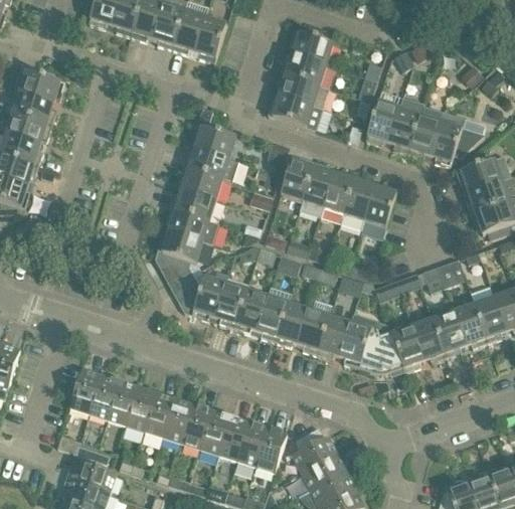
[(0,0),(0,7),(3,8),(5,3),(10,4),(11,0),(0,0)]
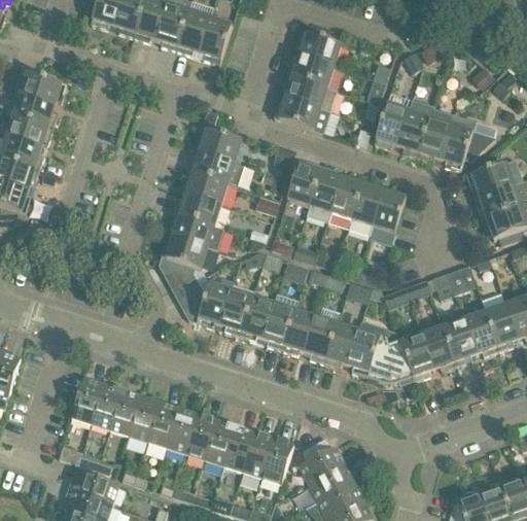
[(98,0),(91,24),(107,29),(109,24),(114,26),(123,0),(98,0)]
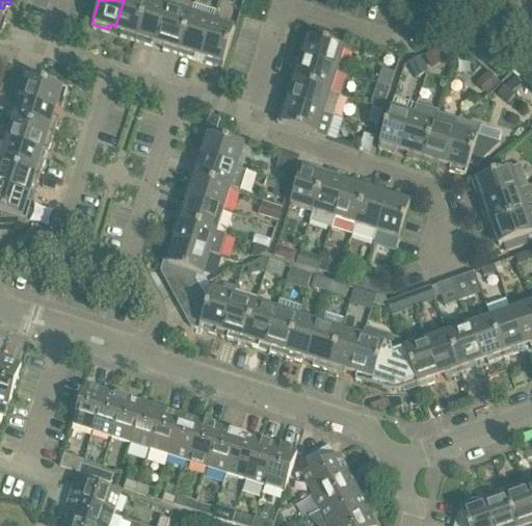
[(124,0),(115,26),(122,28),(120,33),(135,37),(147,0),(124,0)]
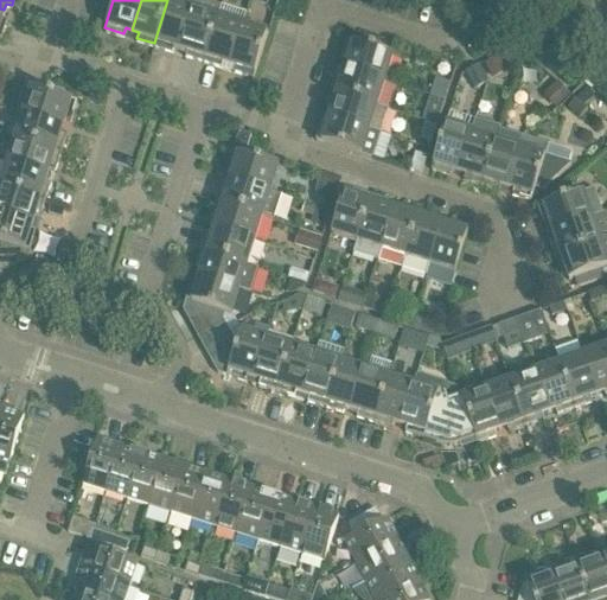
[(167,0),(154,43),(172,49),(174,43),(180,45),(193,5),(177,0),(167,0)]
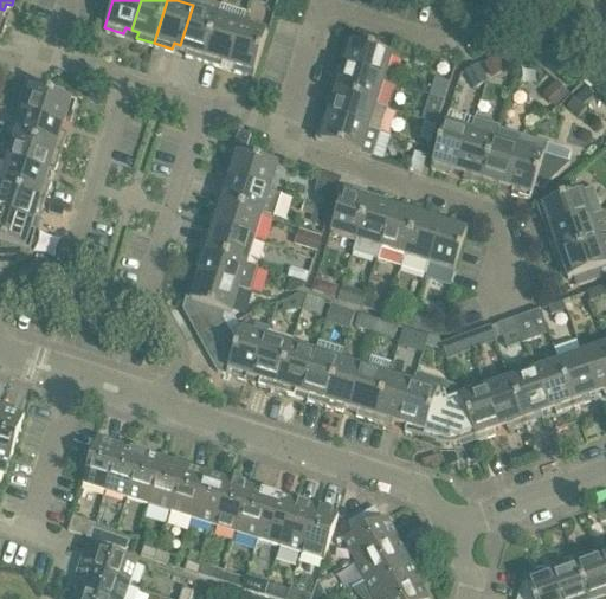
[(194,0),(193,5),(180,45),(187,47),(185,52),(202,58),(217,13),(220,4),(208,0),(194,0)]
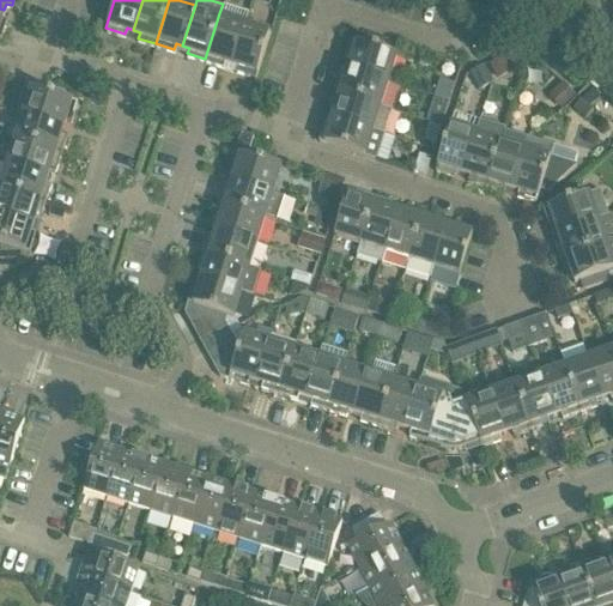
[(219,13),(205,59),(223,65),(225,60),(231,61),(244,20),(219,13)]
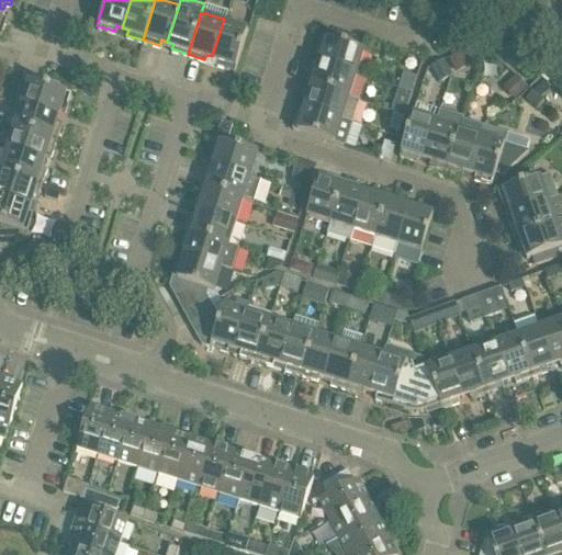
[(234,69),(248,26),(224,19),(212,56),(218,58),(216,64),(234,69)]
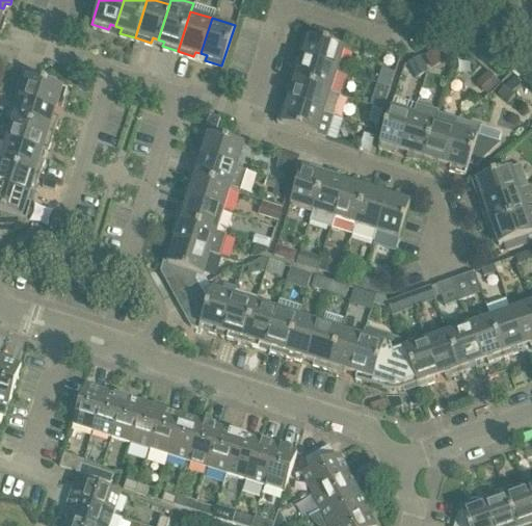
[(320,24),(317,34),(329,38),(333,28),(320,24)]
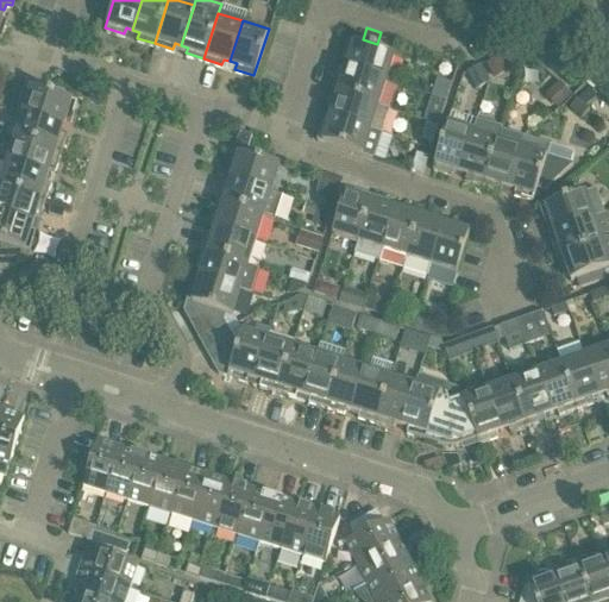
[(347,57),(346,64),(387,76),(394,51),(349,37),(343,56),(347,57)]
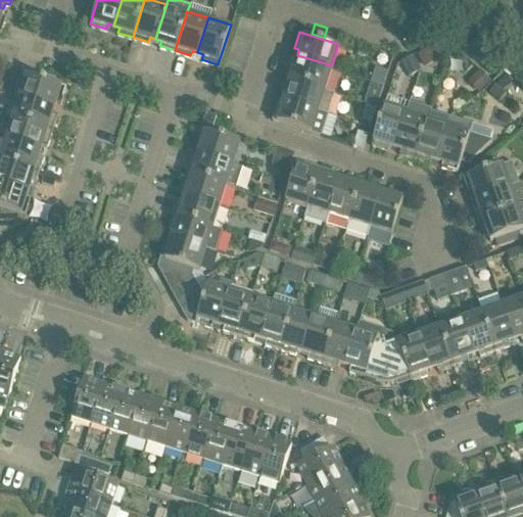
[(420,64),(433,57),(427,45),(414,52),(420,64)]
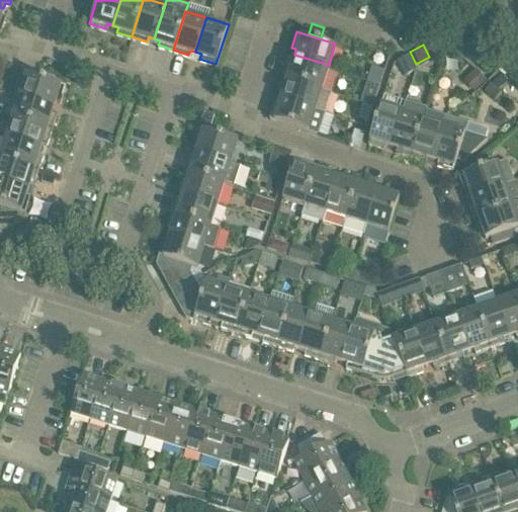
[(416,66),(408,53),(398,58),(406,72),(416,66)]
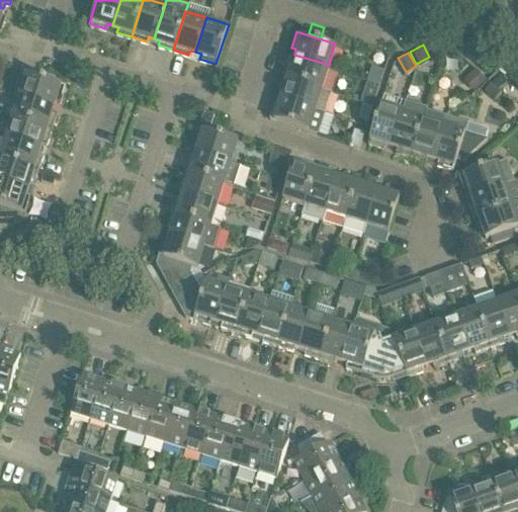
[(322,86),(329,65),(294,55),(292,60),(287,59),(283,74),(322,86)]
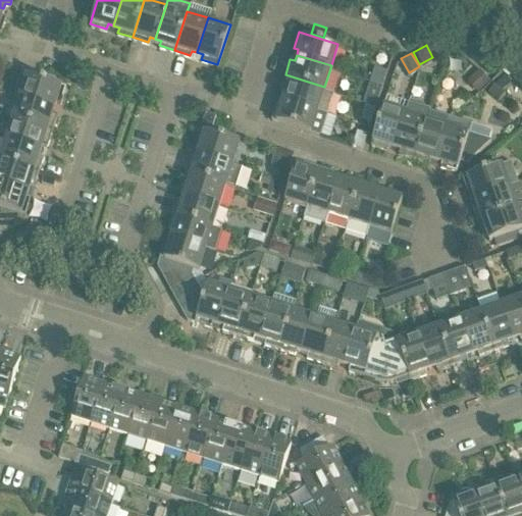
[(14,92),(20,94),(55,105),(56,99),(61,101),(66,85),(54,81),(56,74),(23,64),(14,92)]
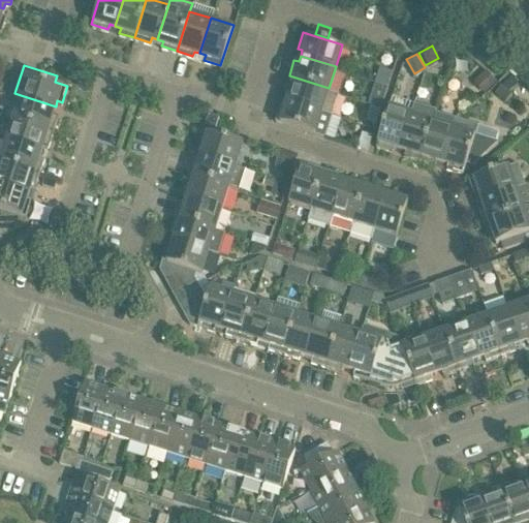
[(484,91),(497,79),(486,67),(472,79),(484,91)]
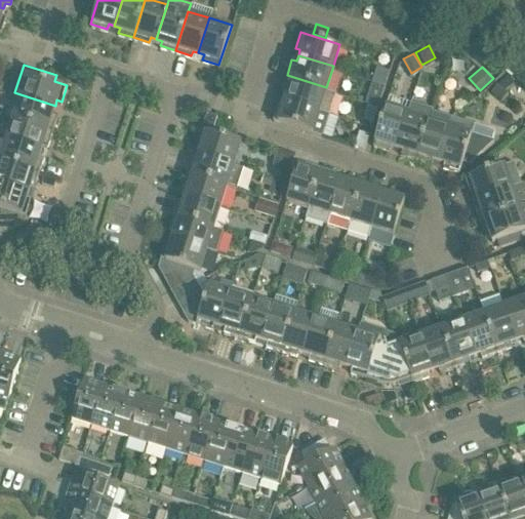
[(286,91),(285,97),(329,112),(336,90),(326,87),(287,75),(282,90),(286,91)]
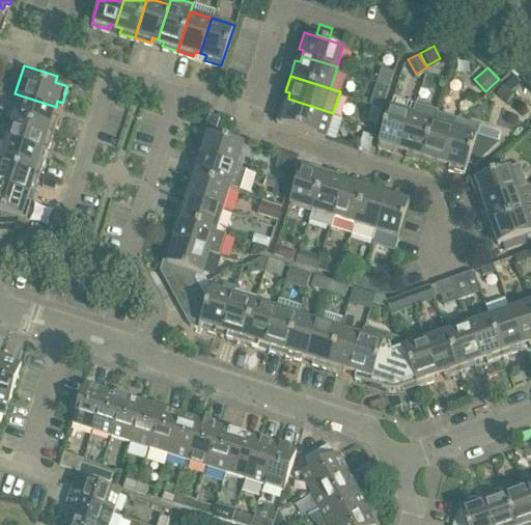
[(389,83),(375,79),(369,101),(383,105),(389,83)]
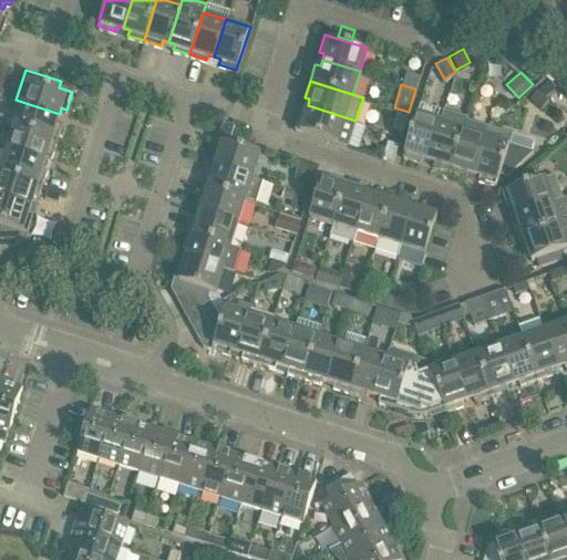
[(543,105),(548,97),(537,89),(532,97),(543,105)]
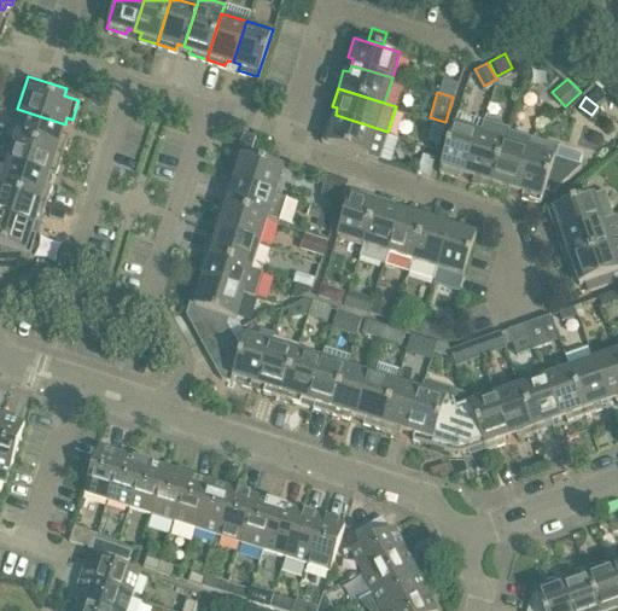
[(65,124),(24,111),(16,137),(63,151),(68,133),(63,131),(65,124)]
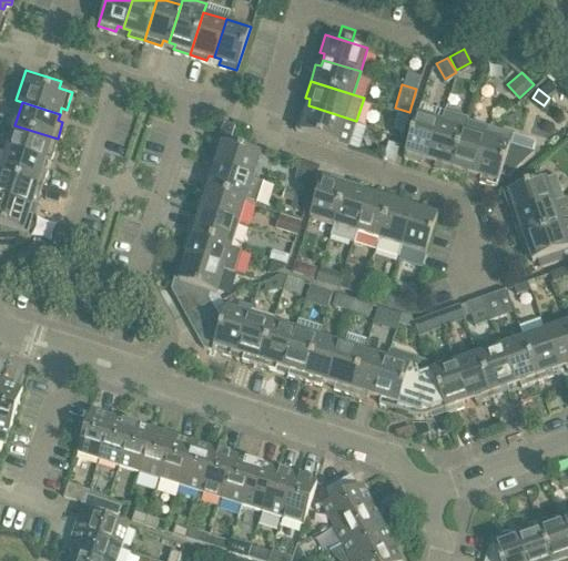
[(308,105),(306,111),(301,110),(295,128),(327,138),(328,138),(338,141),(348,144),(356,121),(308,105)]
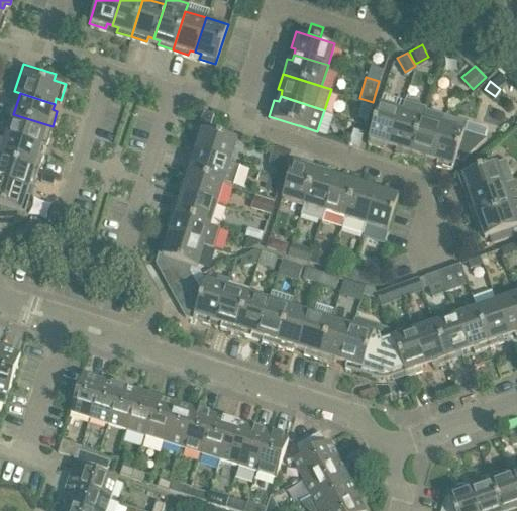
[(394,149),(410,155),(425,106),(425,104),(405,97),(401,109),(391,143),(396,144),(394,149)]
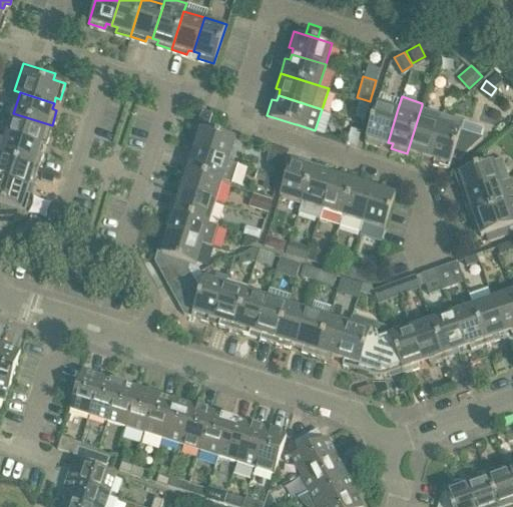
[(354,115),(364,118),(369,102),(359,99),(354,115)]
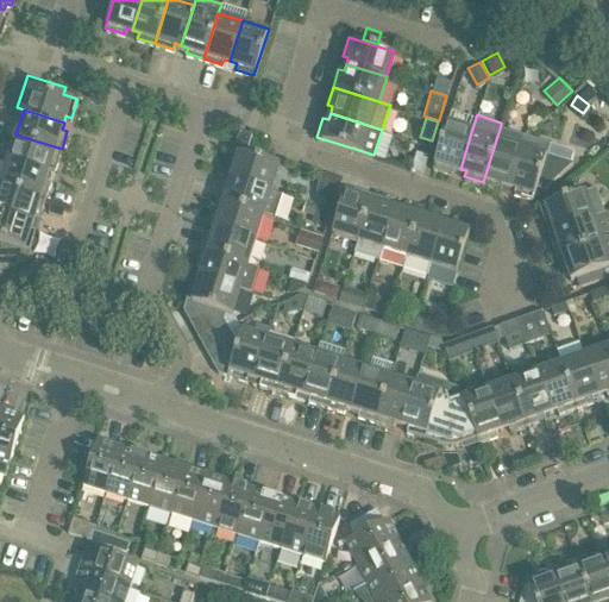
[(453,167),(460,169),(472,129),(447,120),(433,165),(452,171),(453,167)]
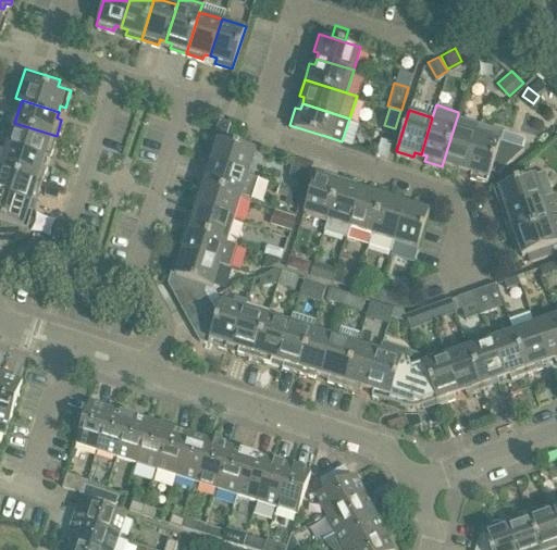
[(459,166),(466,169),(477,132),(480,122),(458,114),(442,166),(458,172),(459,166)]
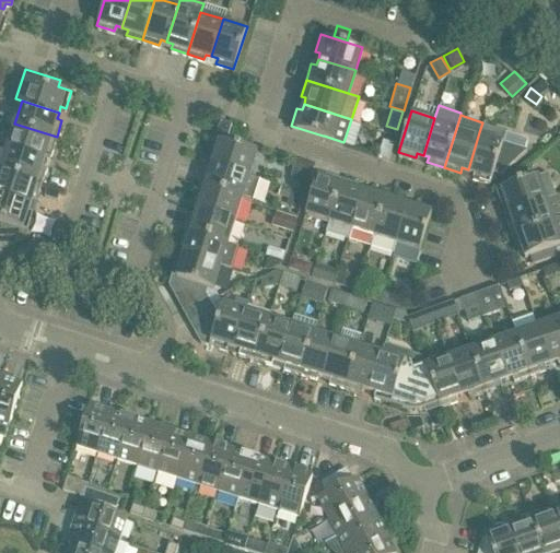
[(217,129),(228,132),(232,121),(220,117),(217,129)]
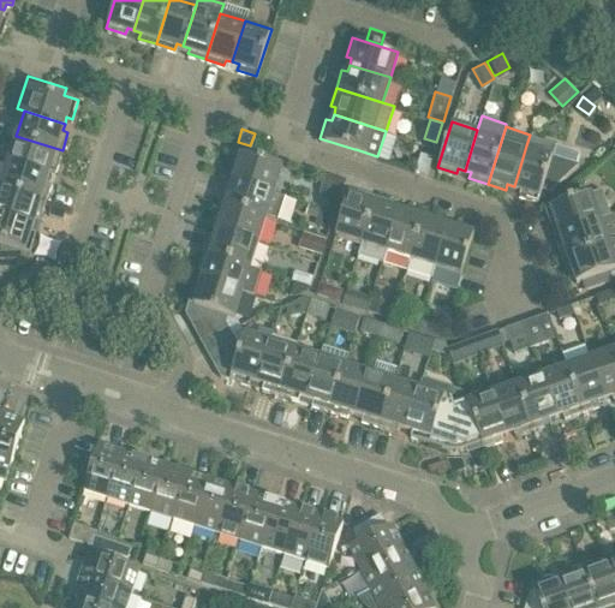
[(514,186),(520,188),(519,194),(538,200),(542,186),(550,189),(579,161),(553,153),(556,143),(530,135),(526,145),(514,186)]
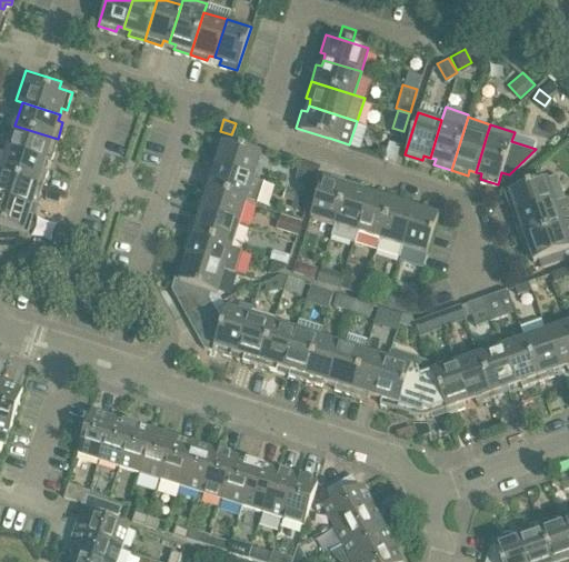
[(58,139),(15,126),(7,148),(45,160),(47,154),(52,156),(58,139)]
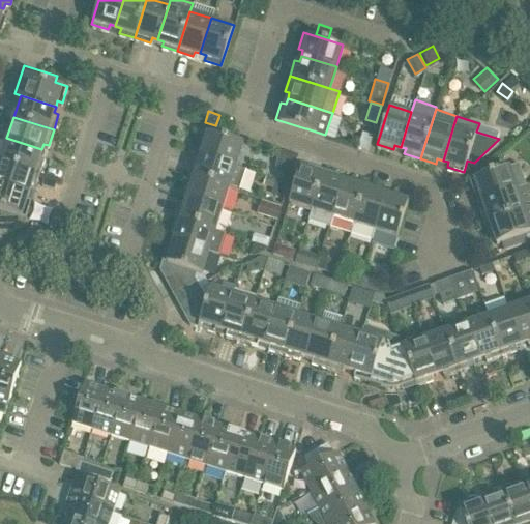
[(215,126),(213,133),(203,128),(198,145),(203,147),(201,152),(236,164),(243,141),(237,140),(232,138),(233,132),(227,129),(215,126)]
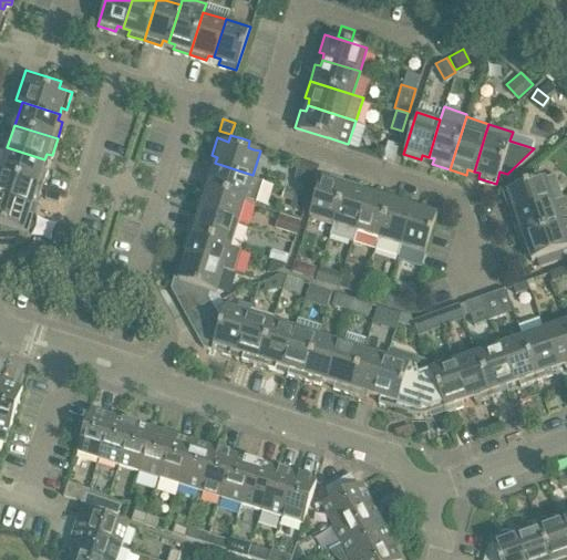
[(400,140),(388,135),(382,155),(393,158),(400,140)]
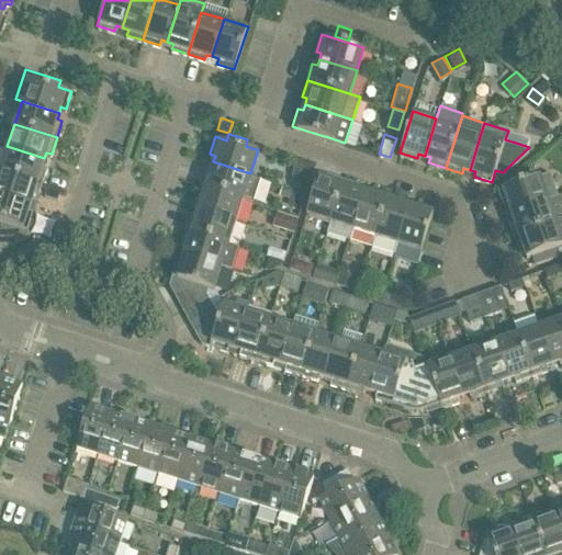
[(0,168),(43,182),(47,166),(43,165),(44,158),(7,146),(0,168)]
